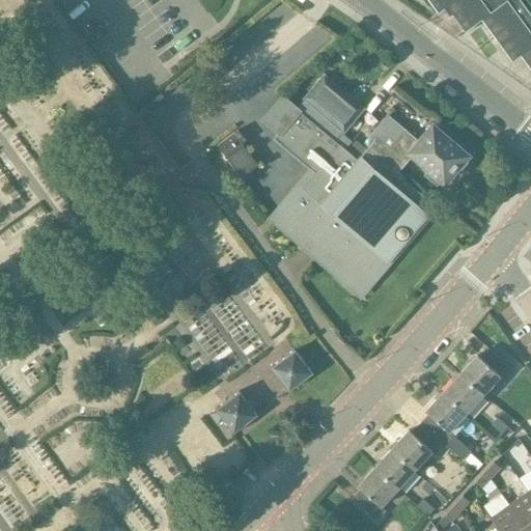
[(430,0),(439,11),(447,6),(466,31),(481,19),(512,61),(521,55),(530,68),(530,16),(520,0),(430,0)]
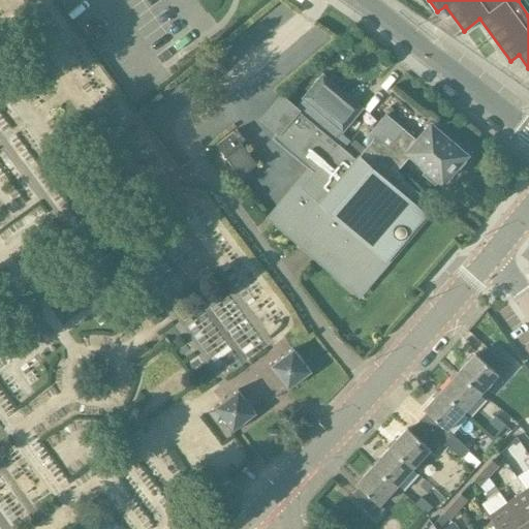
[(322,74),(293,109),(302,115),(333,141),(341,131),(342,132),(363,109),(322,74)]
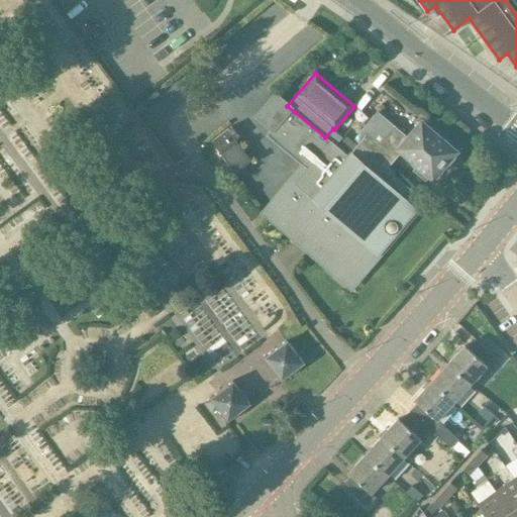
[(275,95),(255,117),(271,130),(266,136),(306,170),(266,218),(293,241),(300,232),(339,266),(331,275),(349,291),(417,212),(404,201),(412,192),(385,169),(397,154),(381,141),(379,144),(367,134),(366,135),(367,136),(357,146),(351,154),(350,153),(348,157),(335,145),(330,141),(325,137),(295,112),(287,106),(275,95)]
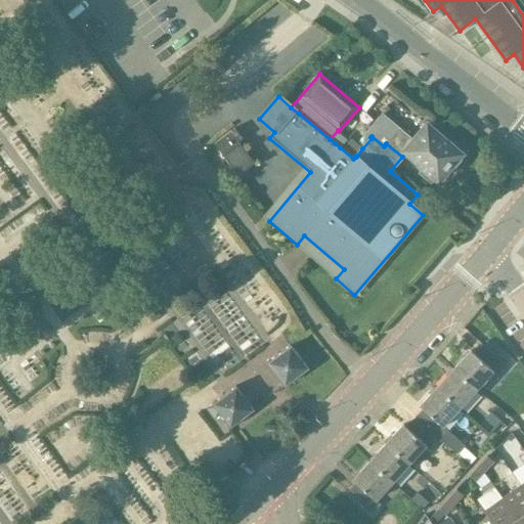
[(386,143),(402,157),(405,151),(425,168),(421,173),(427,177),(431,173),(439,180),(451,166),(456,168),(463,161),(460,156),(462,154),(441,137),(441,134),(436,130),(434,130),(427,124),(412,140),(383,115),(366,134),(370,137),(372,136),(384,146),(386,143)]
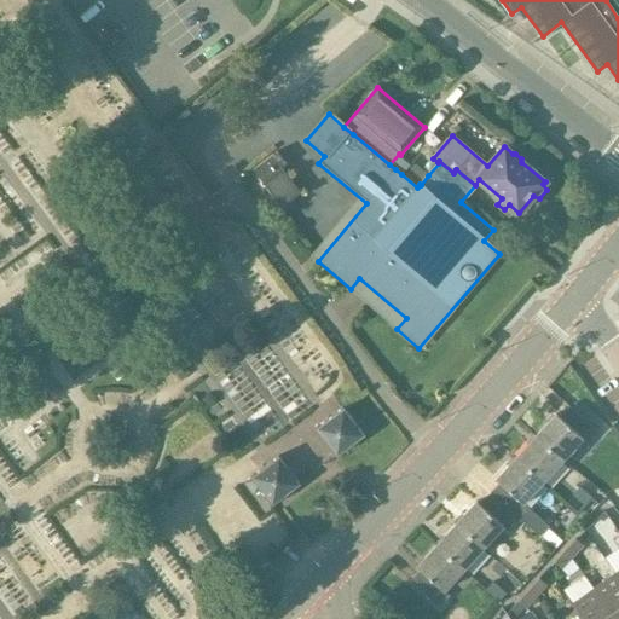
[(300,194),(283,169),(282,168),(287,165),(278,152),(253,169),(281,208),(300,194)]
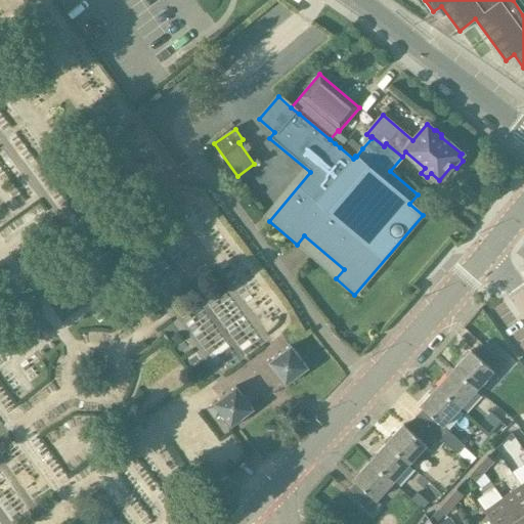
[(341,145),(340,147),(353,159),(355,156),(356,157),(362,148),(349,137),(341,145)]
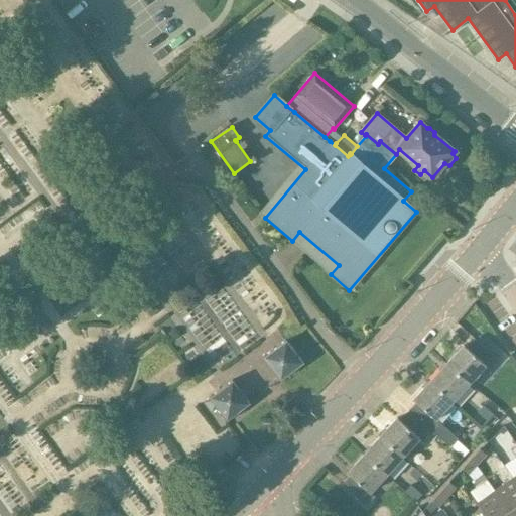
[(286,339),(263,357),(281,380),(304,363),(286,339)]
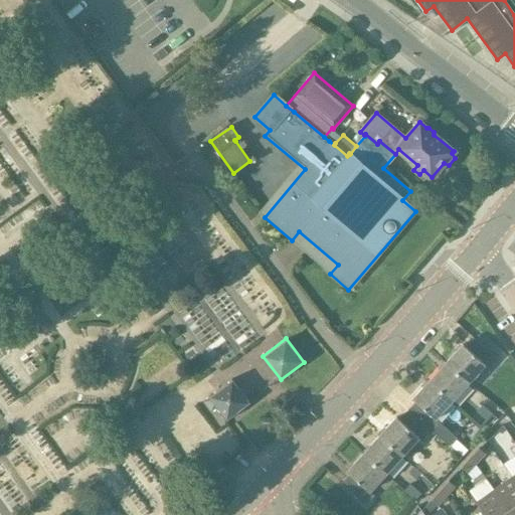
[(446,362),(468,382),(484,365),(488,369),(497,360),(473,338),(464,347),(462,344),(446,362)]
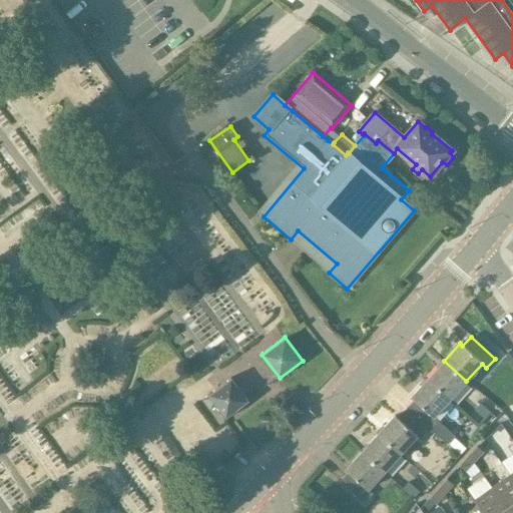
[(466,381),(444,361),(427,380),(449,399),(466,381)]
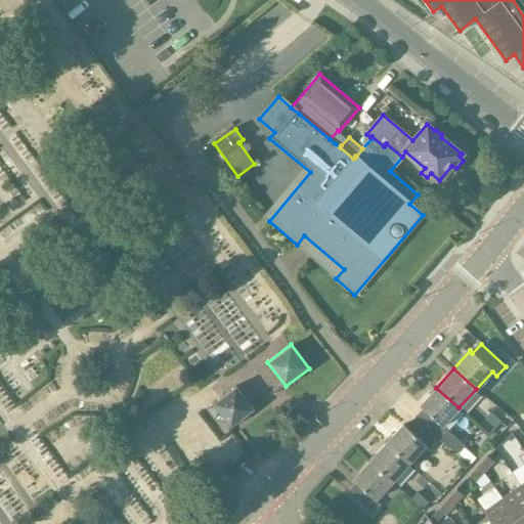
[(230,427),(254,409),(236,386),(206,408),(214,420),(221,415),(230,427)]
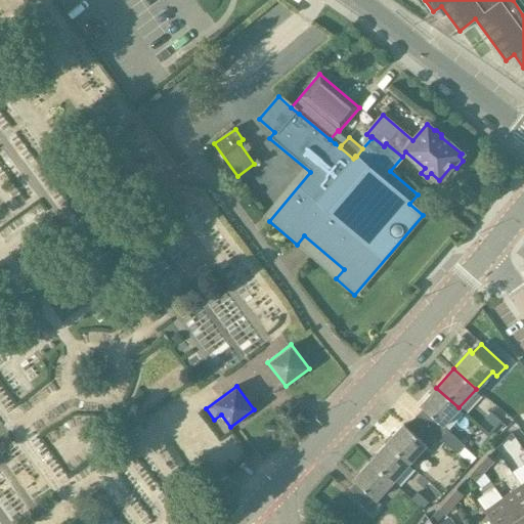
[(423,408),(413,418),(438,440),(440,438),(455,451),(463,444),(447,431),(442,426),(459,407),(436,388),(420,405),(423,408)]
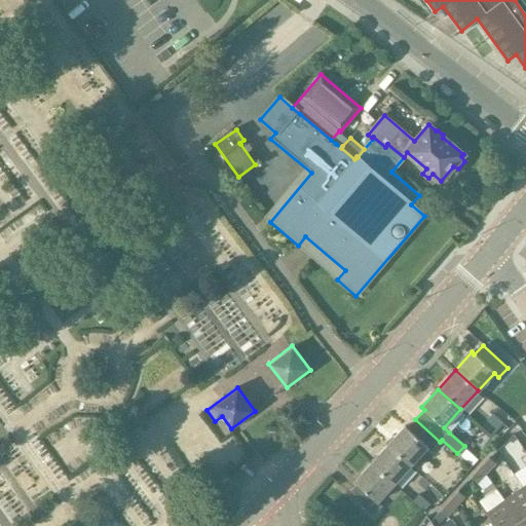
[(492,412),(486,419),(496,428),(502,422),(492,412)]
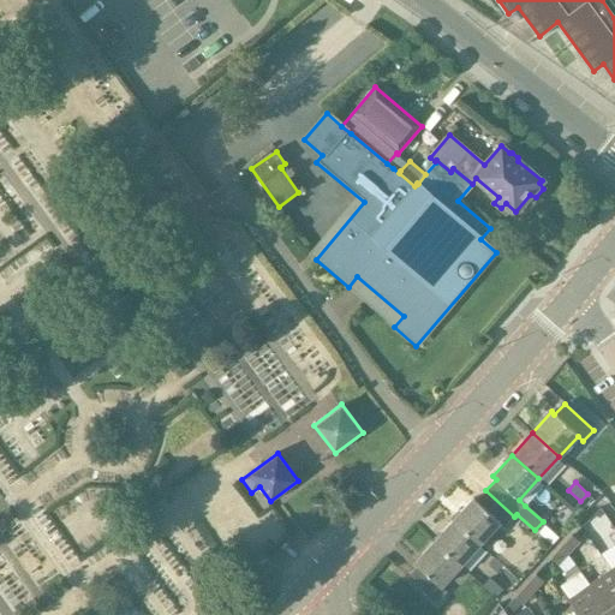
[(505,527),(514,517),(485,490),(476,501),(472,497),(452,520),(478,544),(499,523),(505,527)]
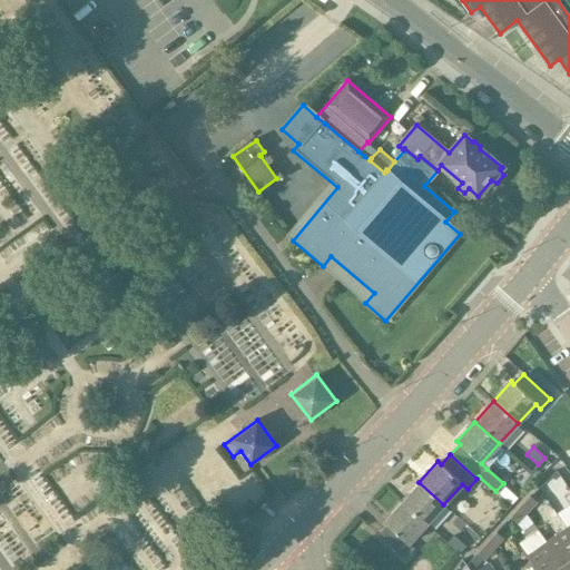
[(419,482),(402,501),(425,524),(443,504),(419,482)]
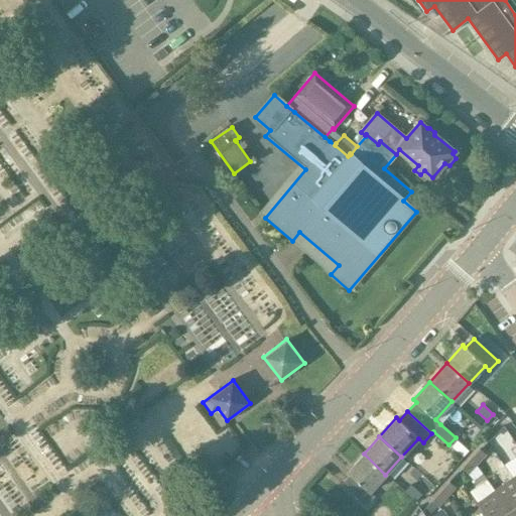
[(470,460),(476,465),(485,455),(479,448),(470,460)]
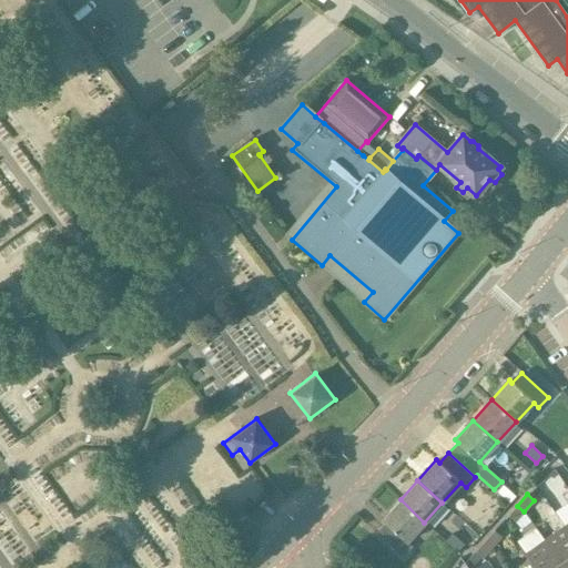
[(406,543),(424,523),(401,499),(382,520),(385,523),(376,533),(403,557),(412,547),(406,543)]
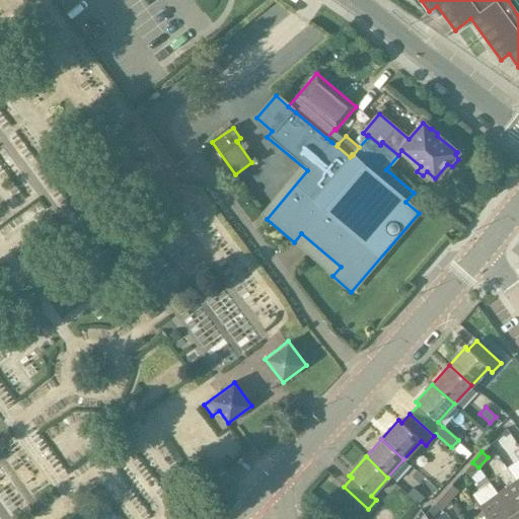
[(470,477),(478,467),(472,462),(464,471),(470,477)]
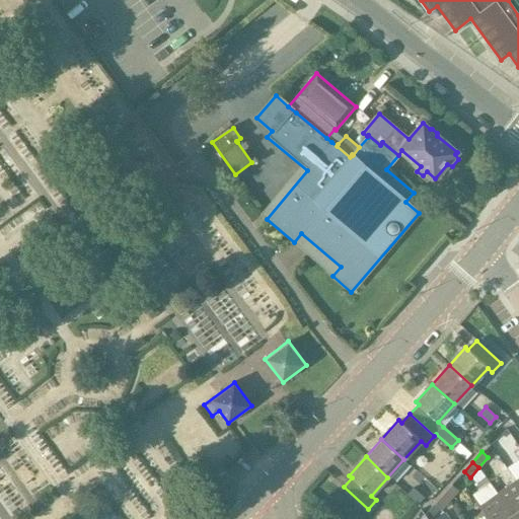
[(518,518),(518,487),(515,482),(497,494),(514,518),(518,518)]
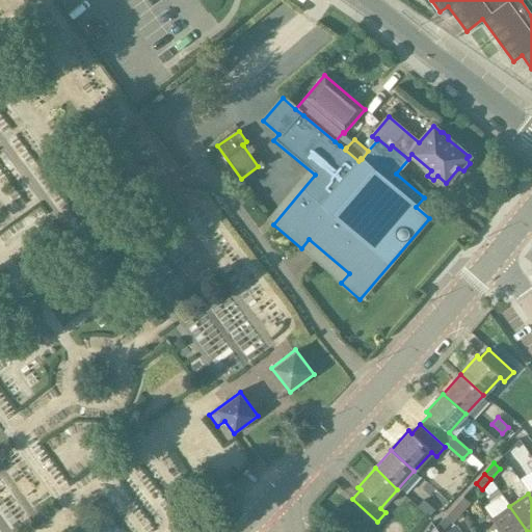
[(425,498),(419,504),(430,514),(435,507),(425,498)]
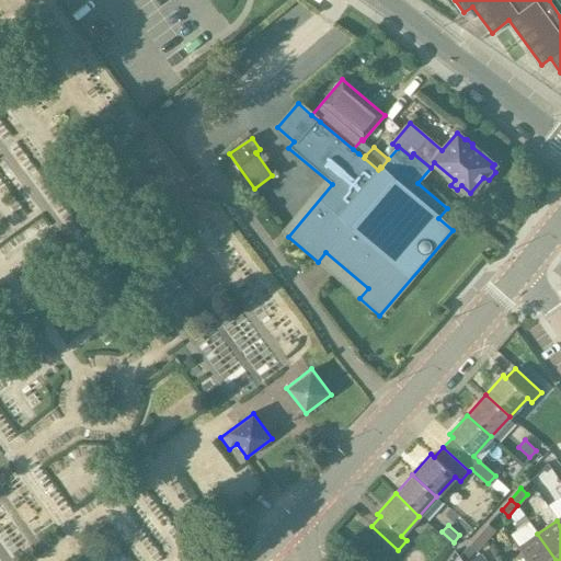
[(478,536),(485,541),(495,530),(489,525),(478,536)]
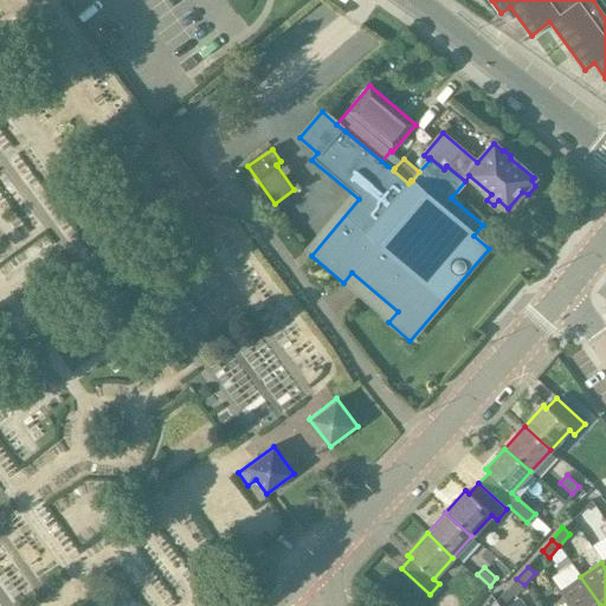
[(559,592),(568,605),(569,605),(600,605),(580,577),(559,592)]
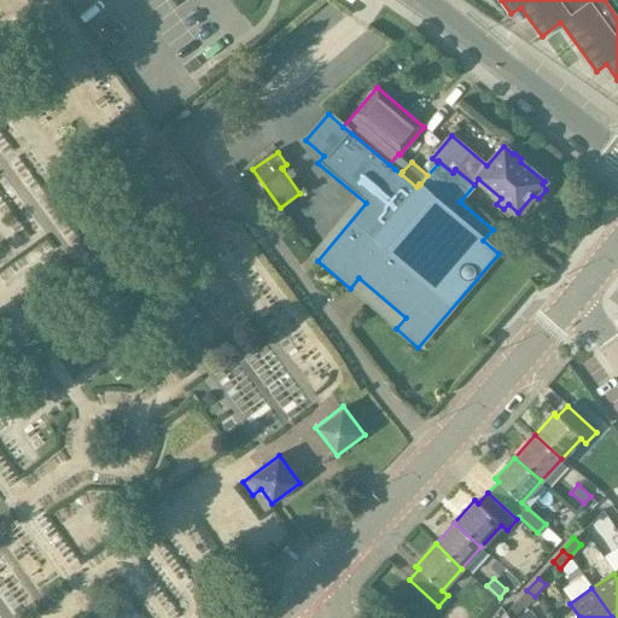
[(524,608),(535,596),(526,590),(517,602),(524,608)]
